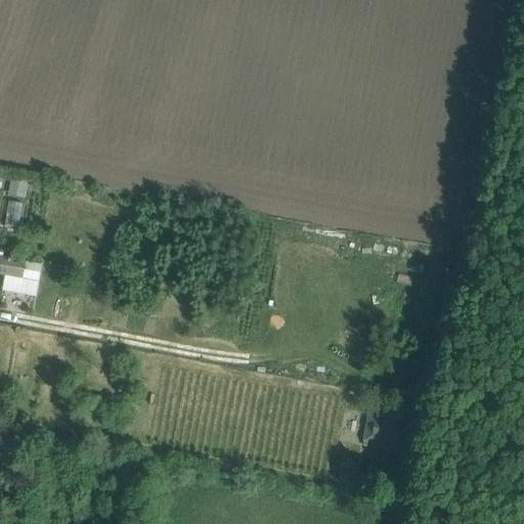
[(27,194),(28,183),(12,180),(10,191),(27,194)]
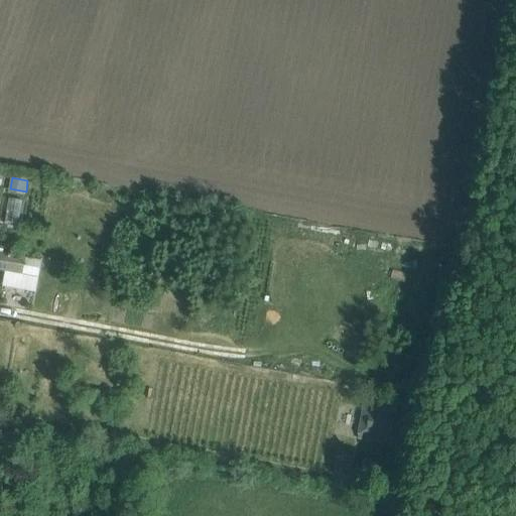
[(0,270),(22,275),(24,261),(0,256),(0,270)]
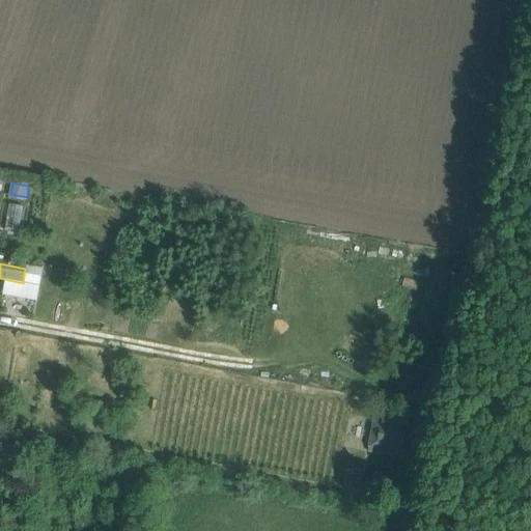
[(372,420),(367,453),(410,459),(415,426),(372,420)]
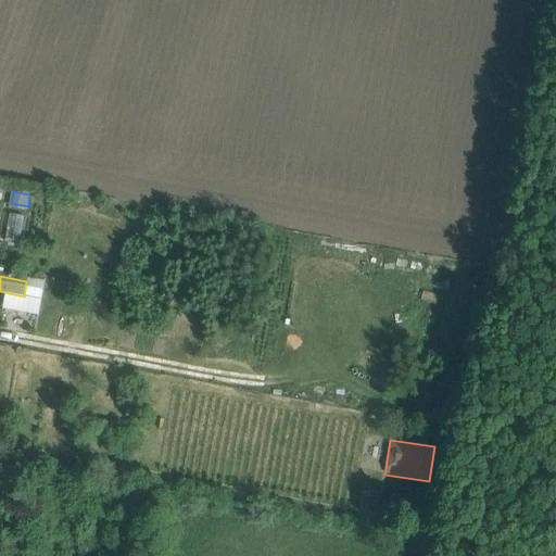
[(362,492),(361,501),(378,503),(379,494),(362,492)]
